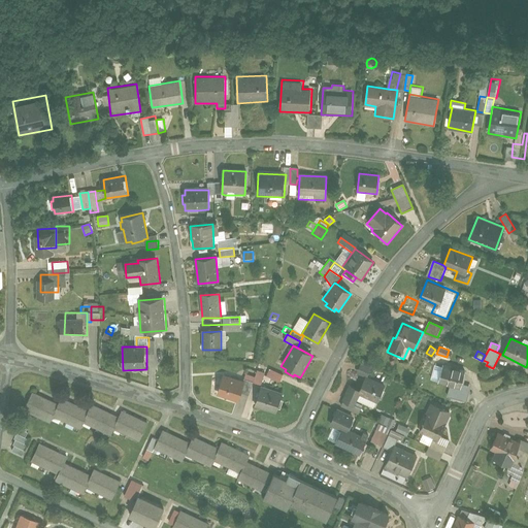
[(371,375),(373,364),(361,362),(359,373),(371,375)]
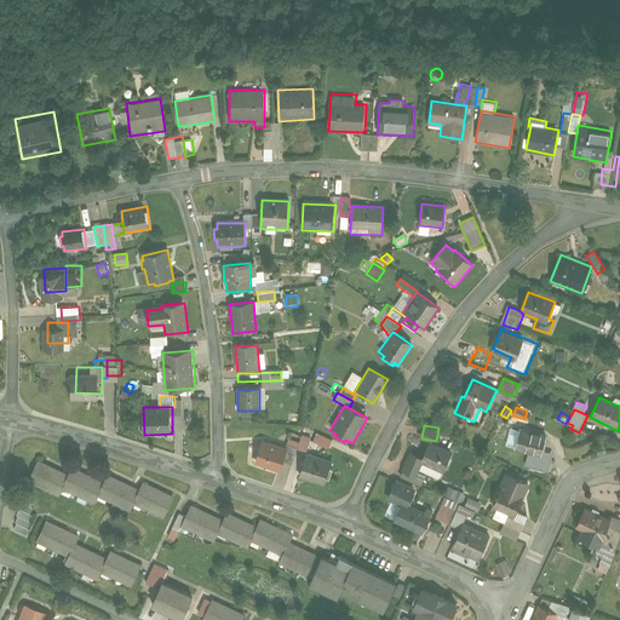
[(522,425),(515,448),(528,453),(541,457),(543,452),(549,432),(522,425)]
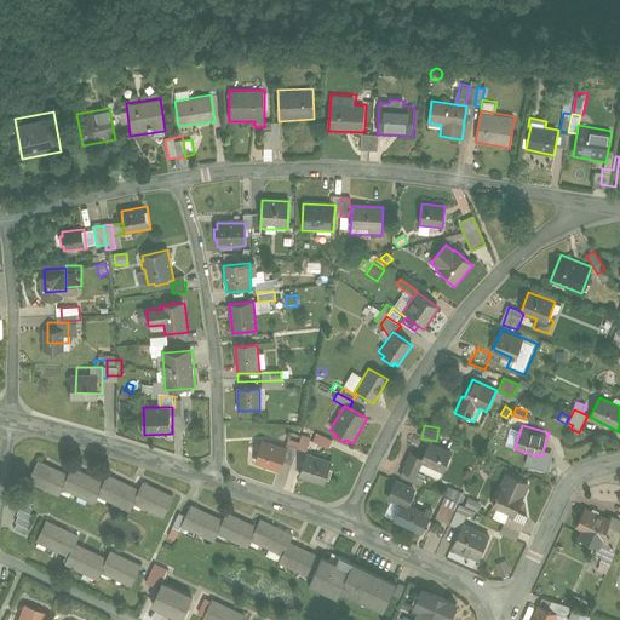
[(331,442),(316,436),(313,443),(327,451),(331,442)]
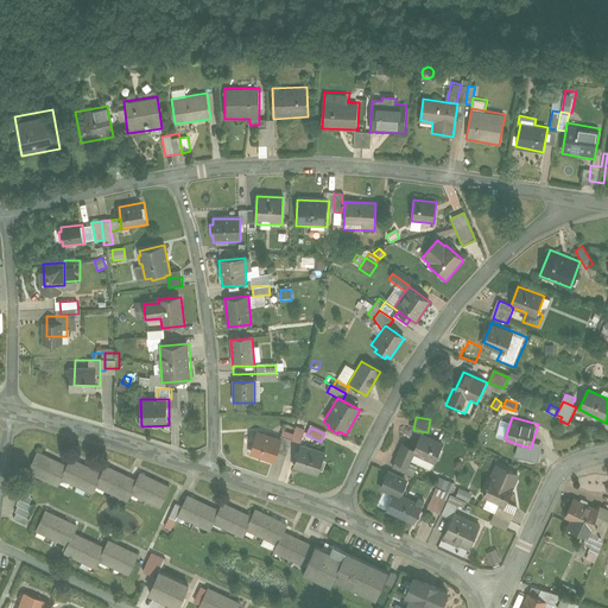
[(290,443),(299,447),(299,445),(304,432),(295,429),(292,436),(290,442),(290,443)]
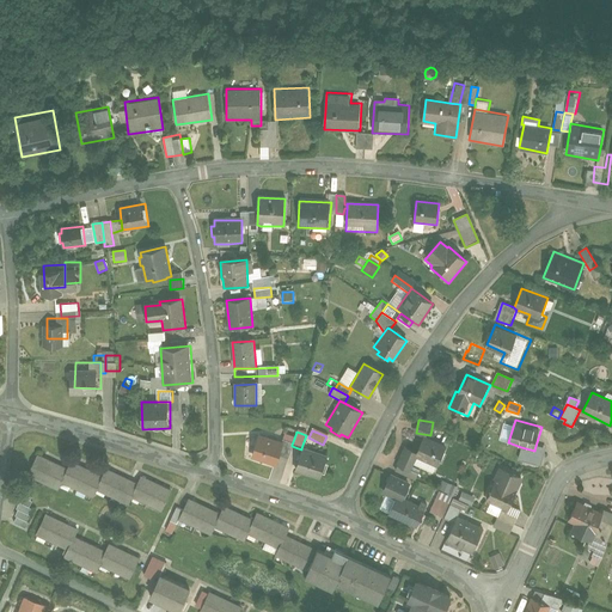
[(258,434),(250,458),(275,466),(281,452),(283,444),(258,434)]
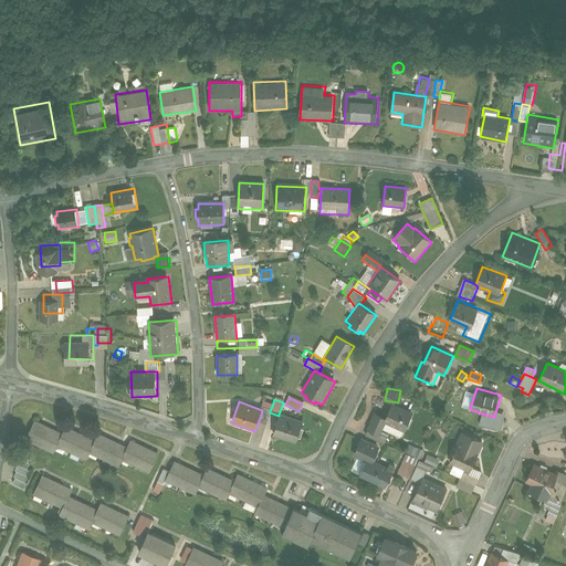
[(413,412),(392,404),(384,422),(386,423),(404,432),(405,432),(413,412)]
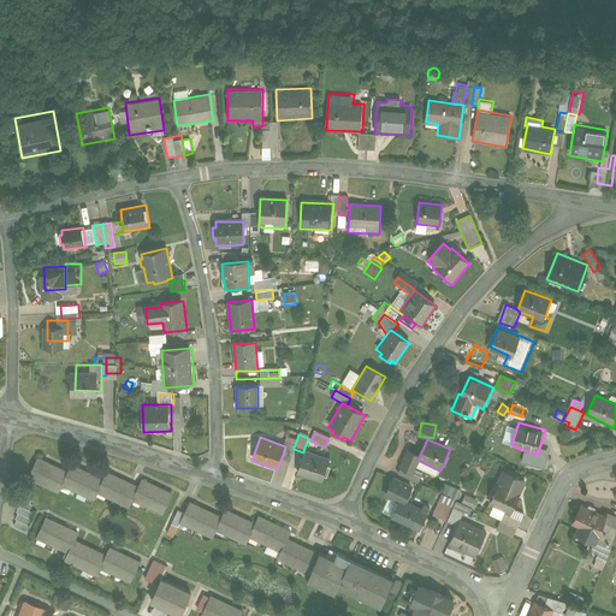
[(285,446),(283,455),(290,457),(294,449),(294,448),(286,445),(285,446)]
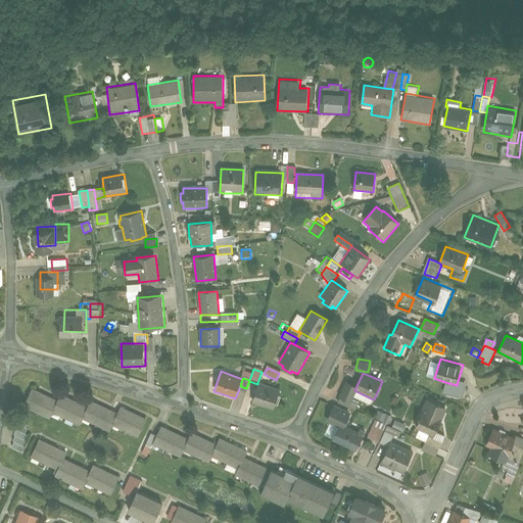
[(257,384),(249,381),(246,388),(243,397),(251,400),(257,384)]
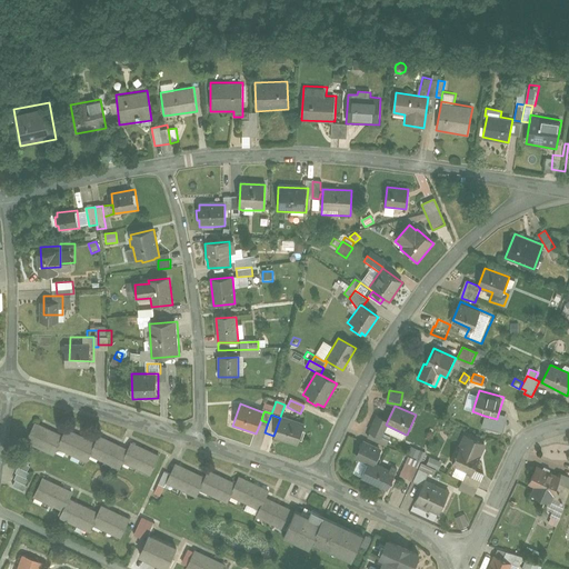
[(508,417),(498,415),(497,419),(485,416),(481,426),(502,432),(508,417)]
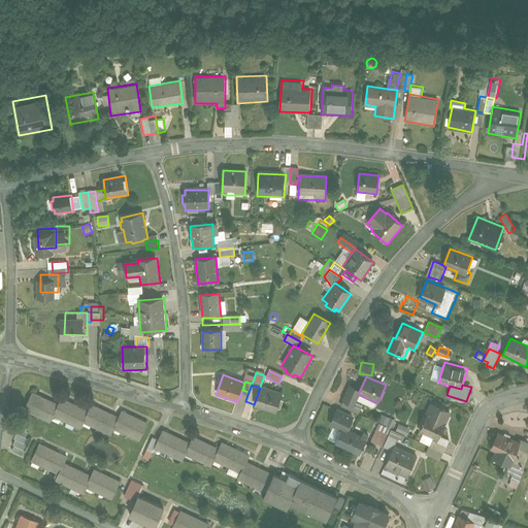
[(58,411),(60,406),(59,405),(62,399),(34,387),(29,398),(25,405),(30,407),(54,420),(58,411)]
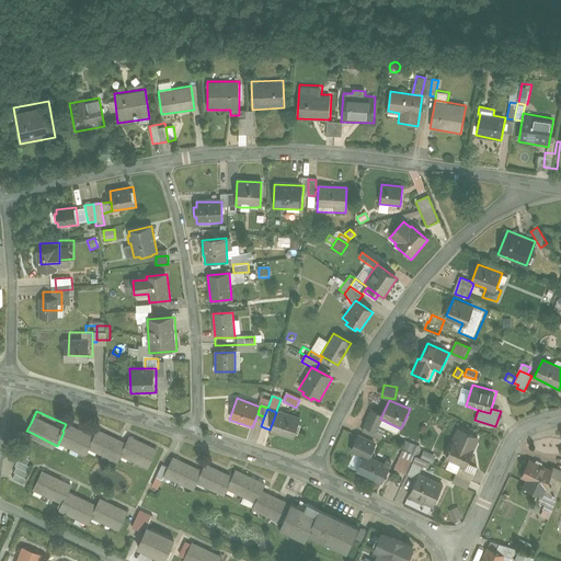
[(276,412),(270,430),(268,433),(293,441),(300,420),(276,411),(276,412)]
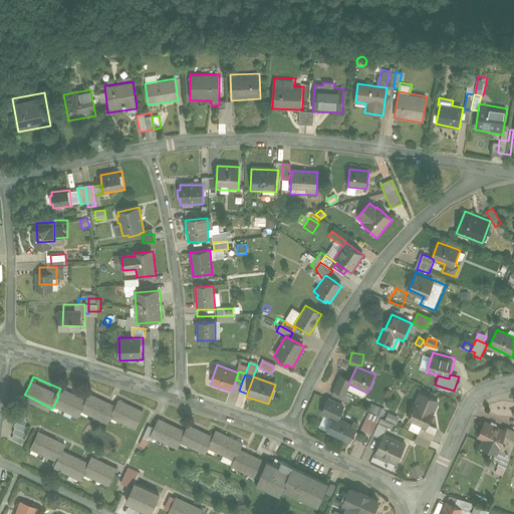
[(347,392),(350,384),(348,383),(341,380),(335,392),(345,396),(347,392)]
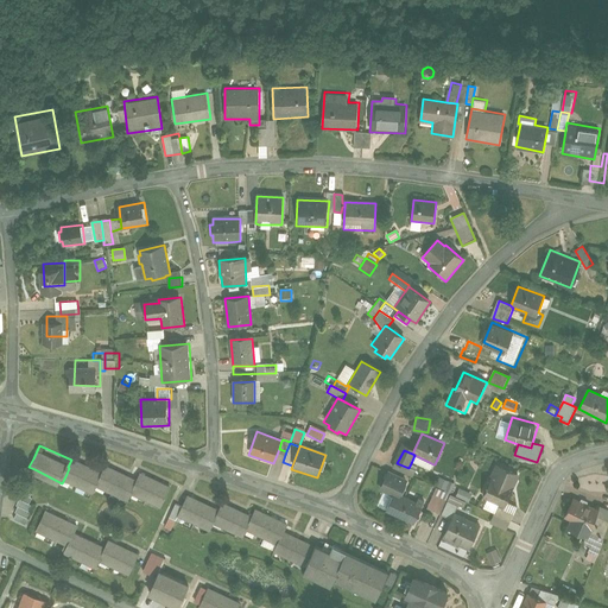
[(100,480),(103,473),(101,473),(105,467),(75,453),(71,460),(68,467),(69,468),(67,474),(95,488),(100,480)]
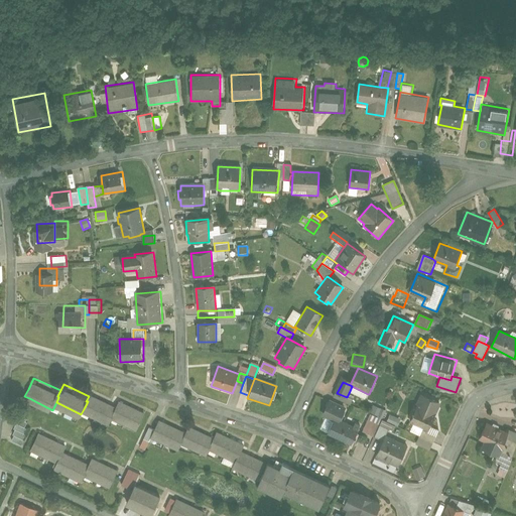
[(365,400),(368,394),(352,386),(349,393),(365,400)]
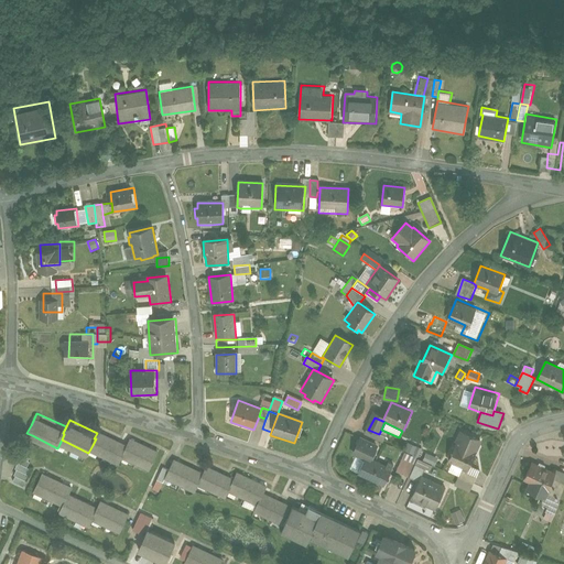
[(93,445),(121,459),(126,453),(128,447),(126,446),(130,440),(100,425),(97,433),(94,438),(96,438),(93,445)]
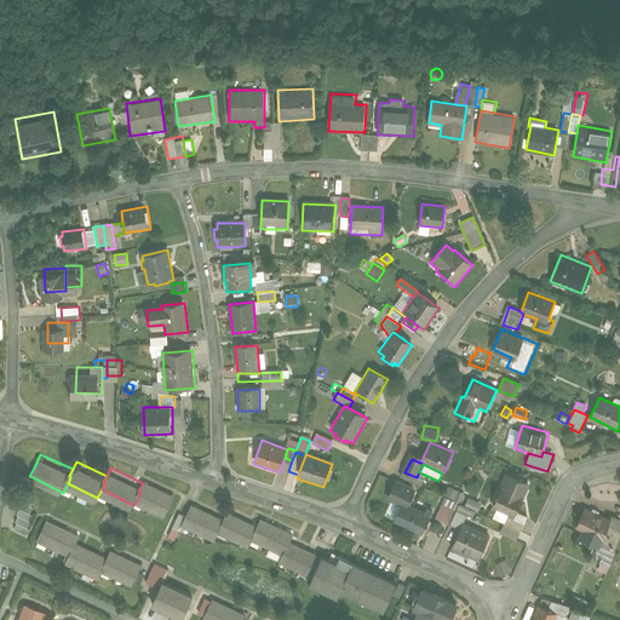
[(528,483),(506,472),(493,501),(495,503),(494,506),(495,507),(495,509),(497,510),(510,516),(515,518),(516,517),(517,517),(518,514),(522,506),(518,505),(528,483)]
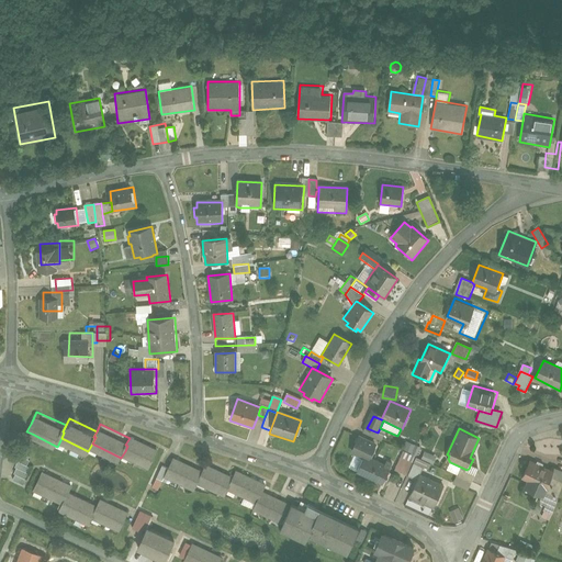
[(130,438),(125,445),(127,446),(125,451),(152,464),(161,444),(133,430),(130,438)]
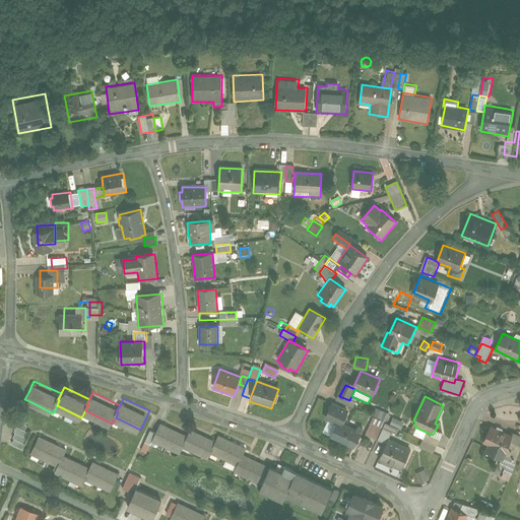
[(337,424),(342,426),(349,411),(333,403),(325,419),(328,420),(336,425),(337,424)]
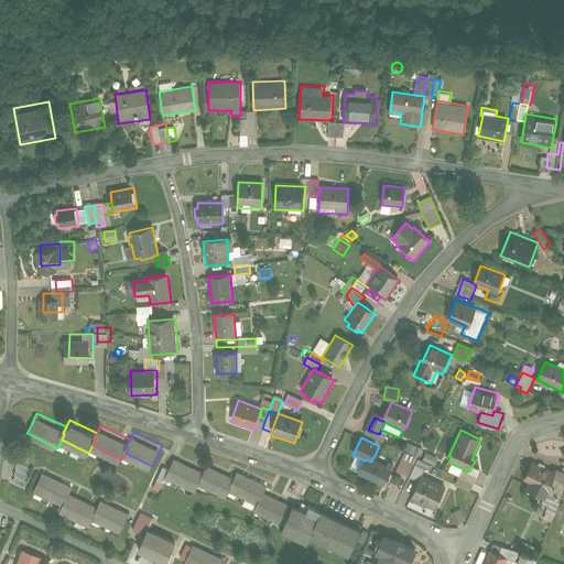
[(404,452),(411,455),(415,447),(408,444),(404,452)]
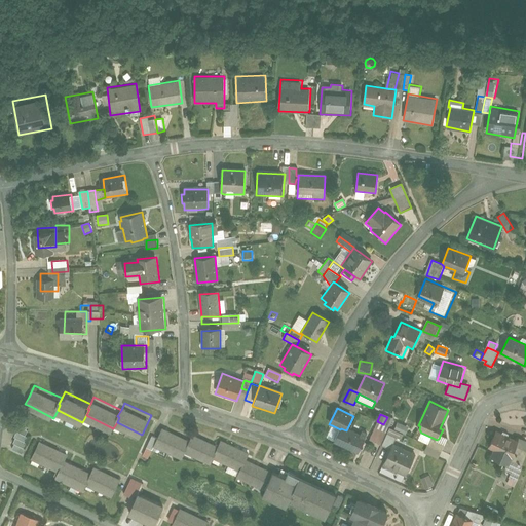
[(388,416),(383,426),(388,428),(392,419),(388,416)]
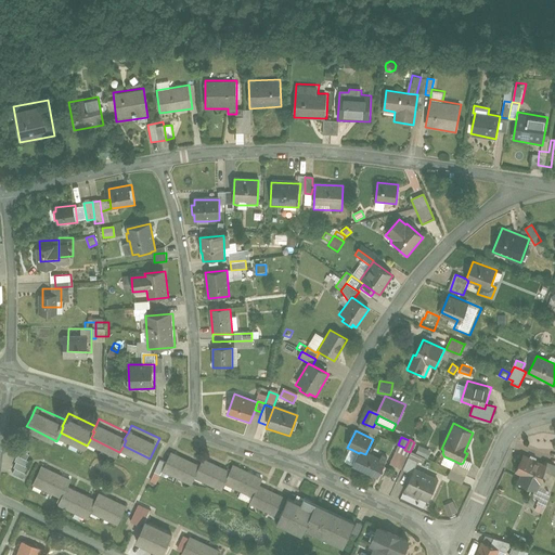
[(21,449),(30,453),(33,448),(22,442),(18,448),(21,449)]
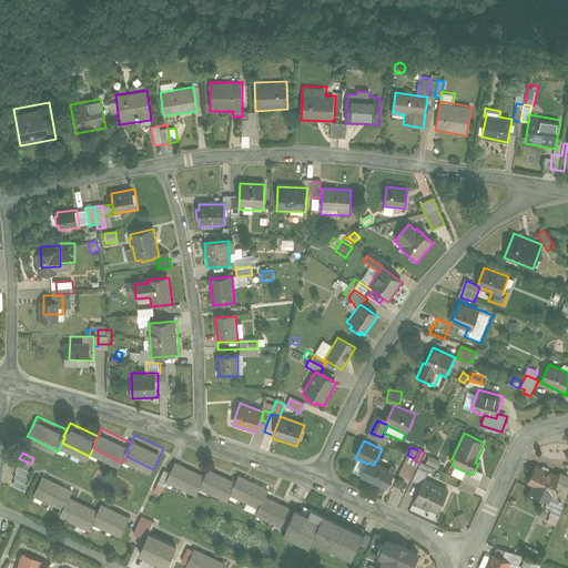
[(203,484),(206,477),(205,476),(209,469),(179,455),(173,467),(169,476),(173,478),(200,490),(203,484)]
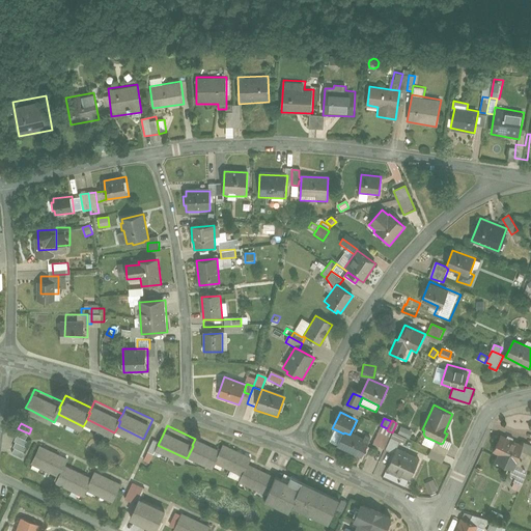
[(401,426),(397,435),(403,437),(410,440),(413,431),(408,429),(402,427),(401,426)]
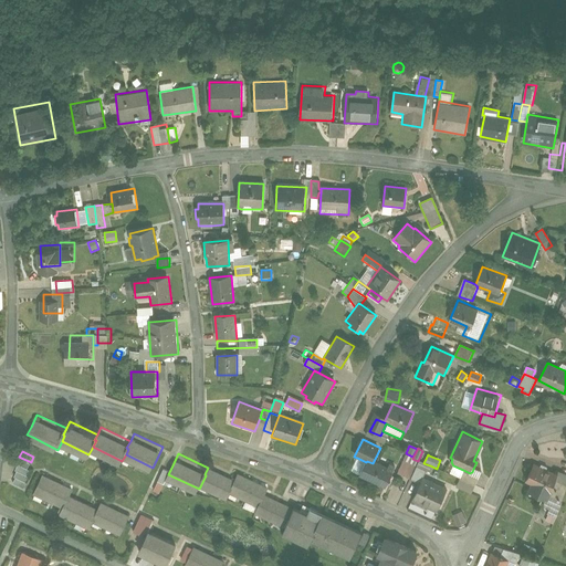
[(399,471),(411,478),(417,467),(419,461),(418,461),(412,459),(407,456),(399,471)]
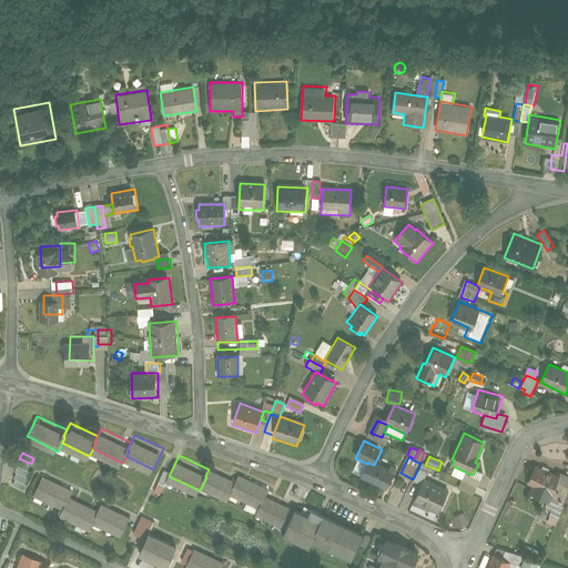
[(545,462),(539,459),(533,473),(540,476),(535,487),(537,487),(546,492),(553,495),(557,484),(559,485),(565,473),(566,472),(551,465),(553,462),(546,458),(545,462)]
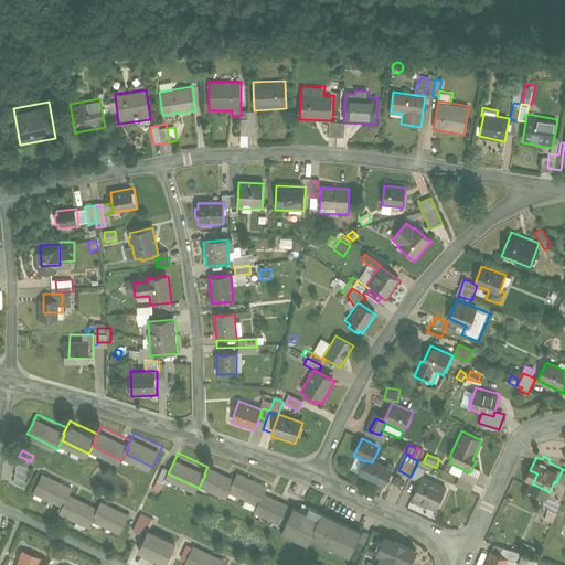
[(18,462),(20,464),(29,468),(32,462),(31,461),(21,457),(18,462)]
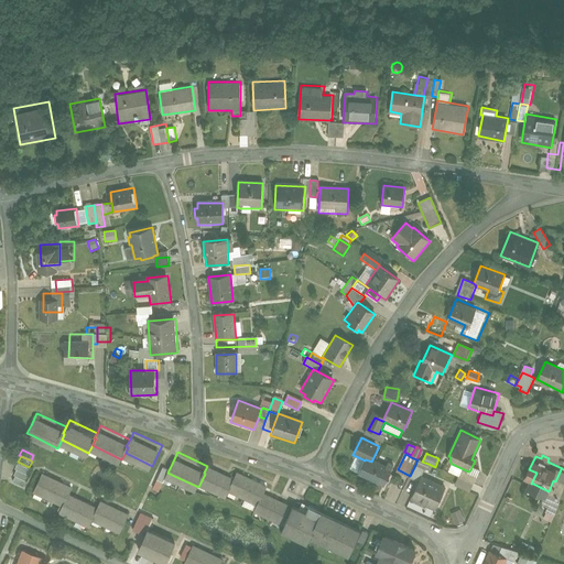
[(358,474),(365,461),(356,456),(349,469),(358,474)]
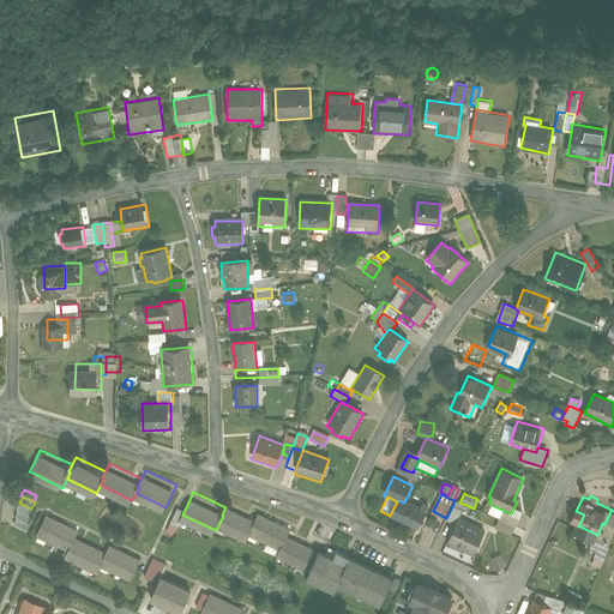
[(253,529),(257,521),(256,519),(258,515),(229,500),(226,507),(222,515),(223,516),(220,523),(250,537),(253,529)]
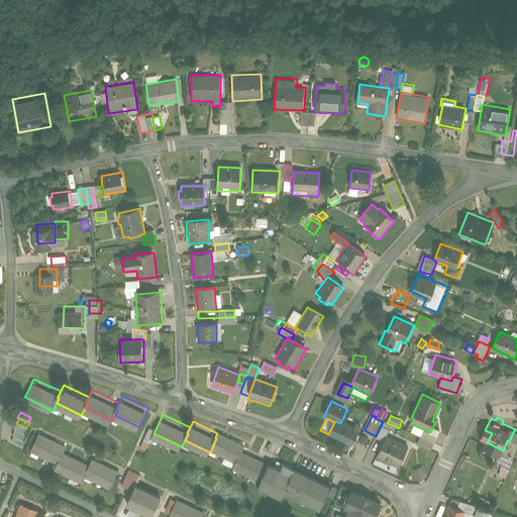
[(328,435),(351,446),(358,432),(340,423),(335,421),(334,422),(328,434),(328,435)]
